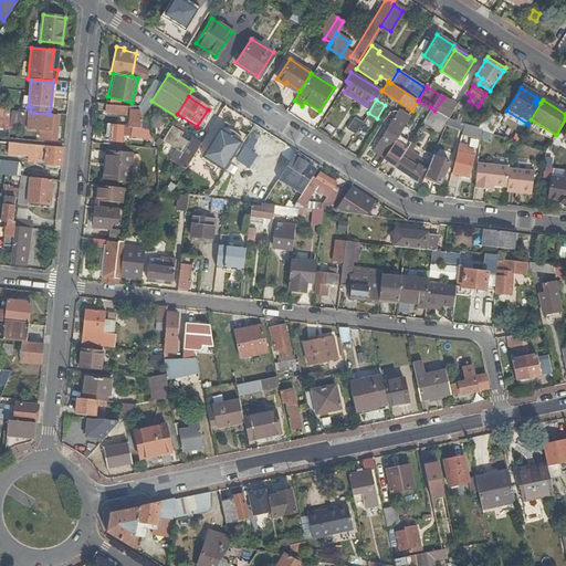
[(103,112),(124,114),(125,106),(104,104),(103,112)]
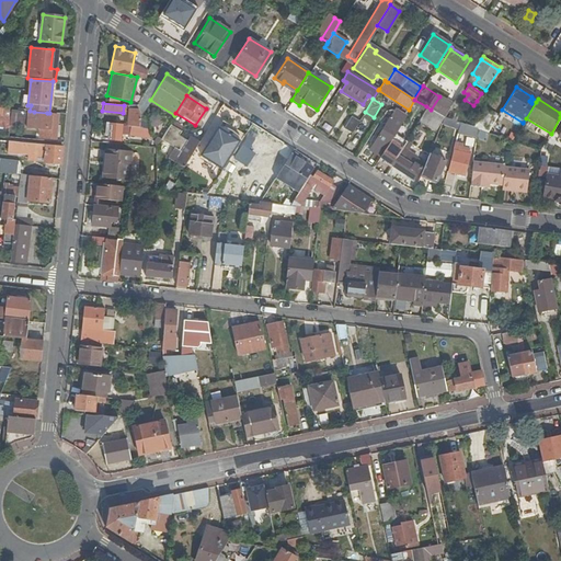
[(426,106),(419,118),(435,128),(443,117),(431,110),(426,106)]
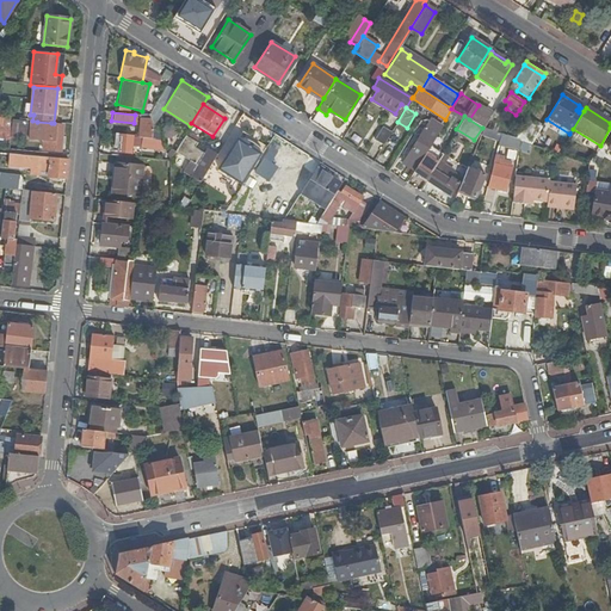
[(482,128),(500,135),(518,141),(530,144),(542,125),(525,116),(518,130),(488,118),(482,128)]
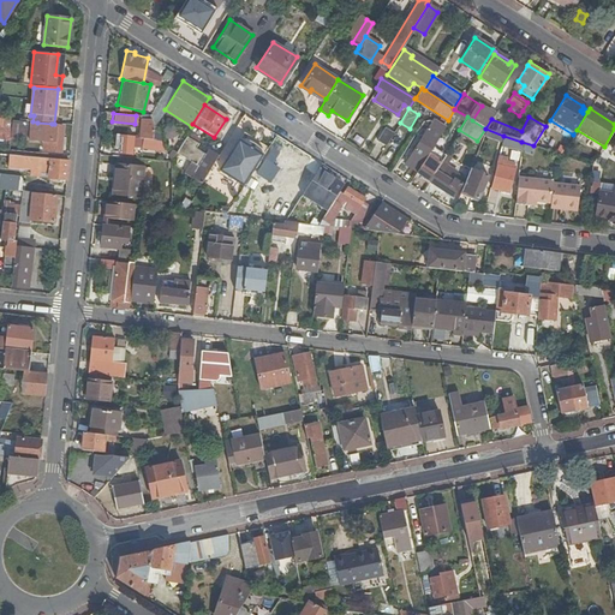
[(0,138),(10,141),(11,137),(12,120),(0,118),(0,138)]
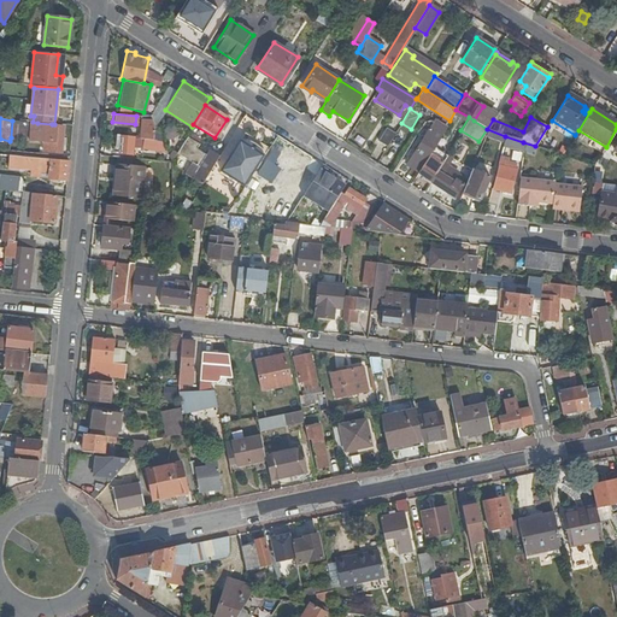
[(148,119),(141,118),(139,137),(140,137),(151,140),(153,128),(148,119)]
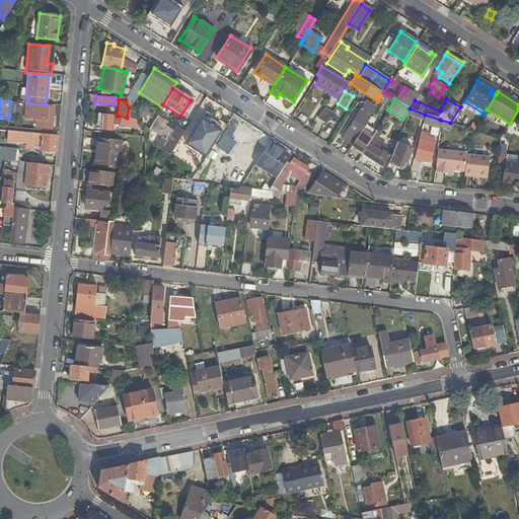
[(10,101),(9,116),(21,117),(23,102),(10,100),(10,101)]
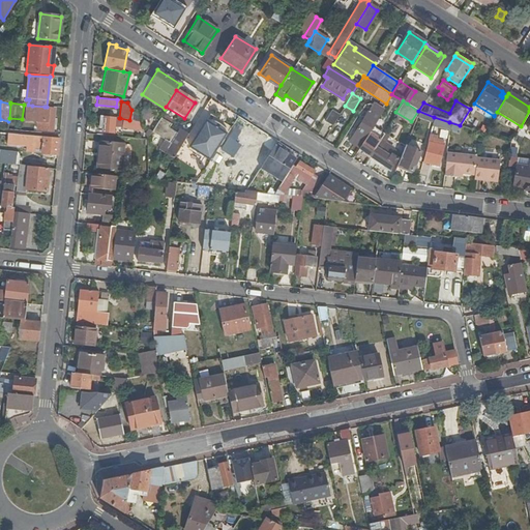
[(373,102),(370,107),(365,113),(349,139),(359,145),(367,131),(382,109),(373,102)]
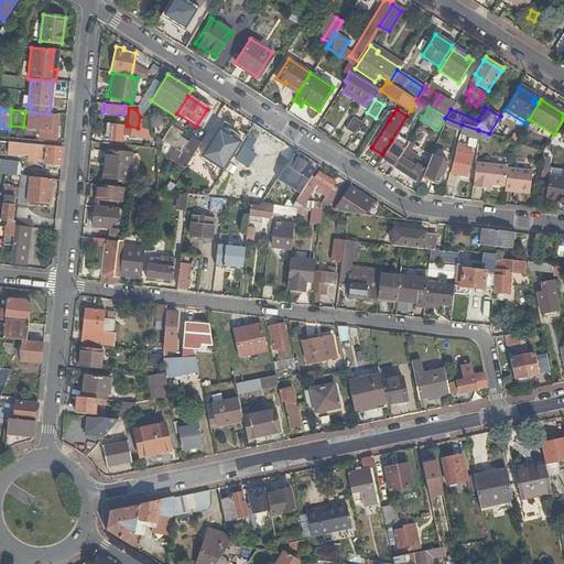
[(393,114),(387,109),(382,116),(389,120),(393,114)]
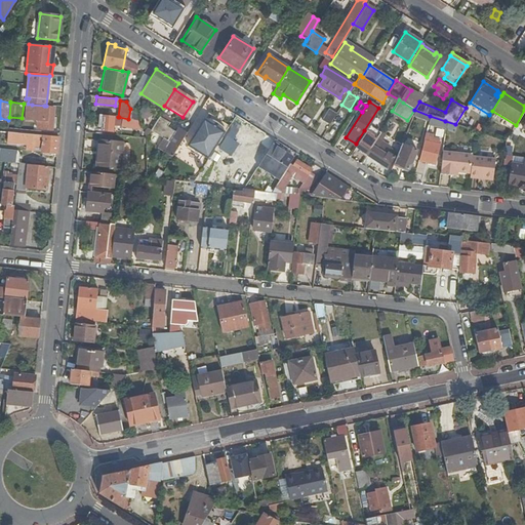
[(44,108),(44,106),(32,105),(30,120),(42,121),(42,130),(51,130),(53,109),(44,108)]
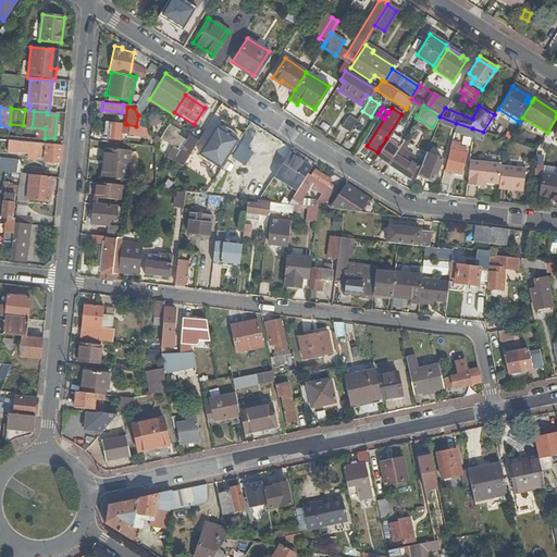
[(348,132),(355,121),(347,116),(341,127),(348,132)]
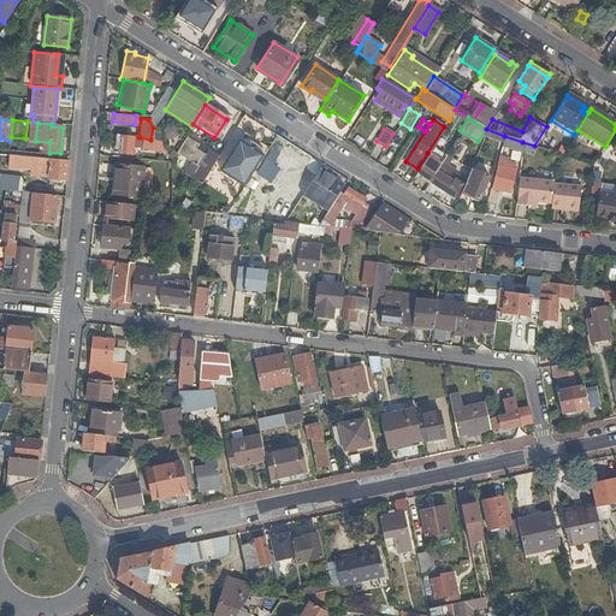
[(504,136),(486,129),(484,135),(503,142),(504,136)]
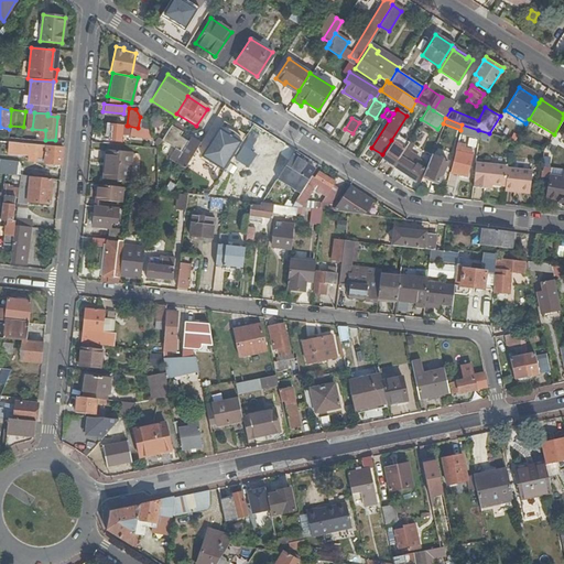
[(221,120),(199,155),(221,171),(245,136),(221,120)]
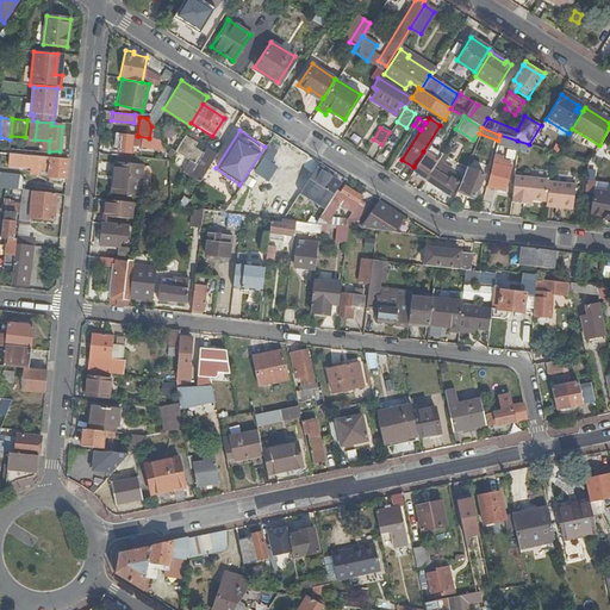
[(186,162),(179,173),(197,184),(215,154),(205,148),(204,150),(193,144),(197,139),(185,131),(175,148),(172,153),(186,162)]
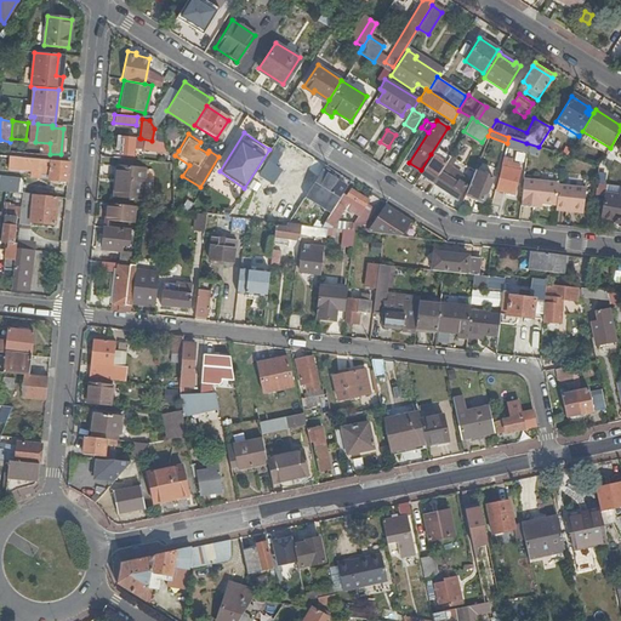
[(118,154),(131,155),(132,137),(119,136),(118,154)]
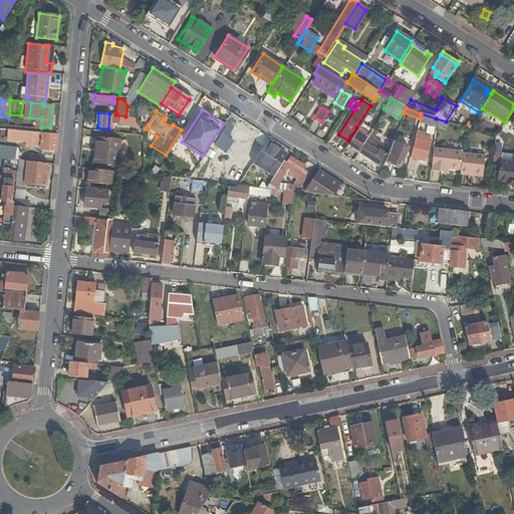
[(116,114),(115,122),(137,125),(134,119),(133,117),(125,116),(116,114)]
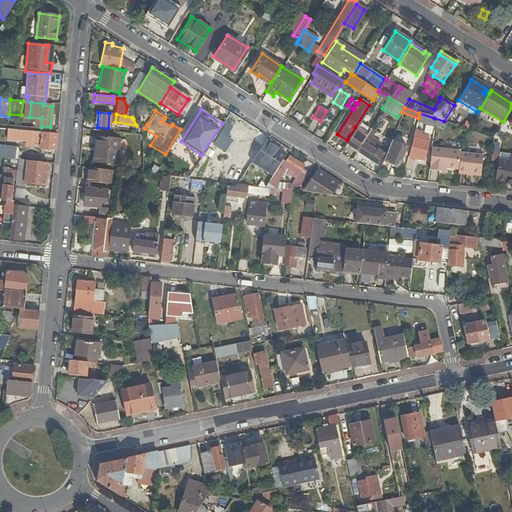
[(136,115),(133,119),(136,125),(140,134),(144,128),(147,124),(136,115)]
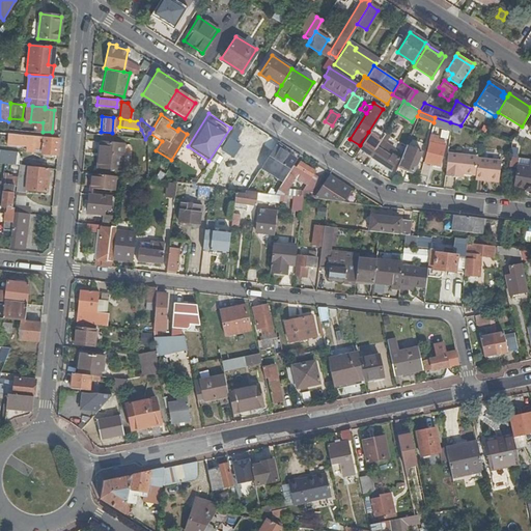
[(231,142),(240,147),(253,127),(246,121),(231,142)]
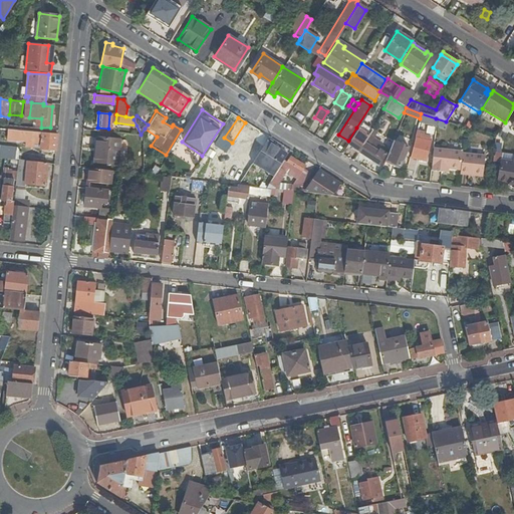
[(367,135),(356,127),(348,141),(347,143),(346,144),(357,151),(364,140),(365,138),(367,135)]
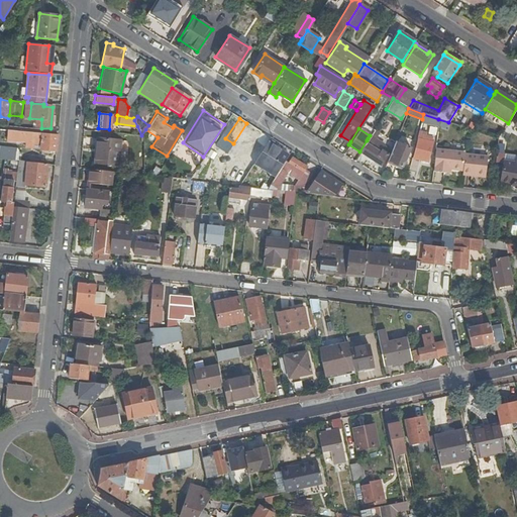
[(58,135),(6,130),(5,135),(18,137),(18,141),(26,142),(26,140),(41,142),(40,150),(47,150),(52,151),(56,151),(58,135)]
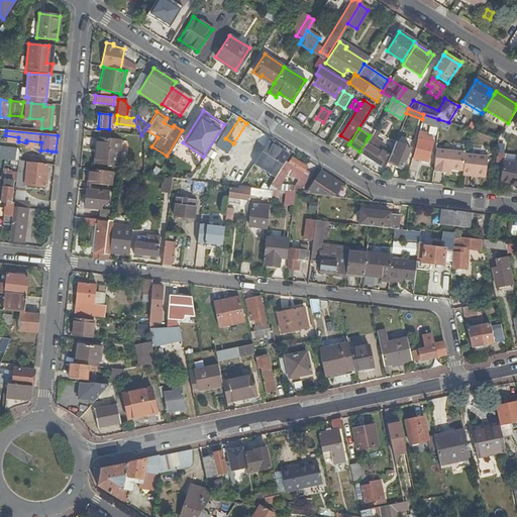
[(340,135),(339,137),(349,143),(350,141),(340,135)]
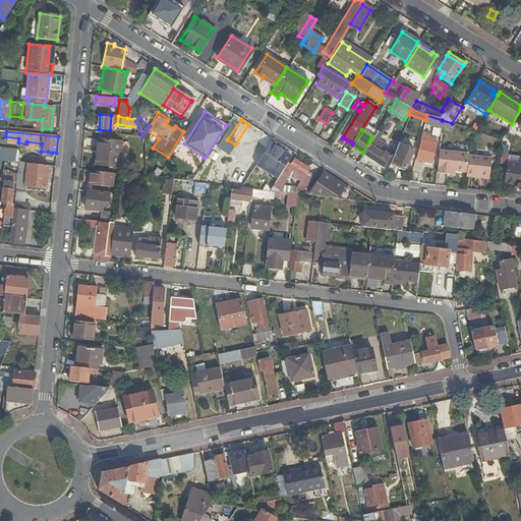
[(435,142),(420,139),(412,170),(419,172),(422,161),(429,163),(435,142)]
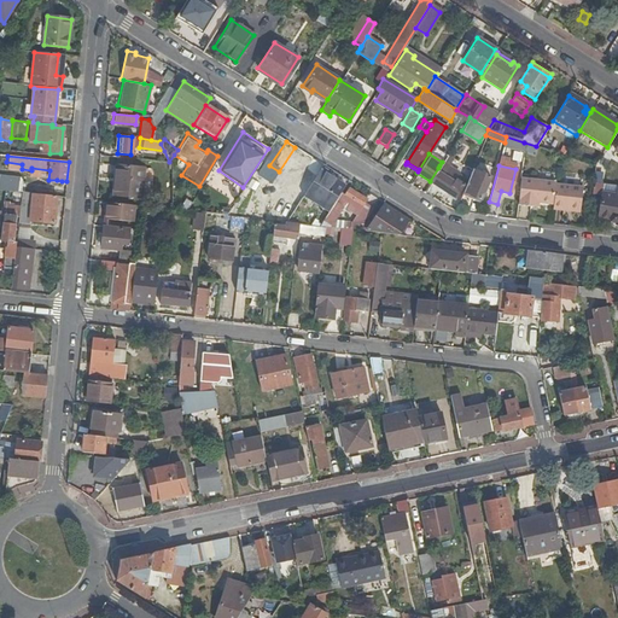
[(139,197),(141,170),(112,167),(110,194),(139,197)]
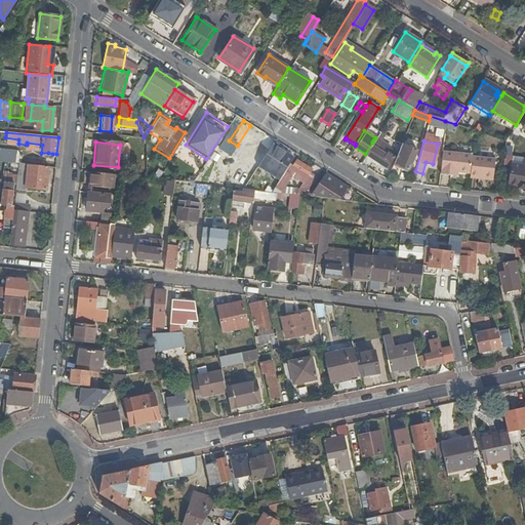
[(372,143),(365,154),(386,167),(393,156),(372,143)]
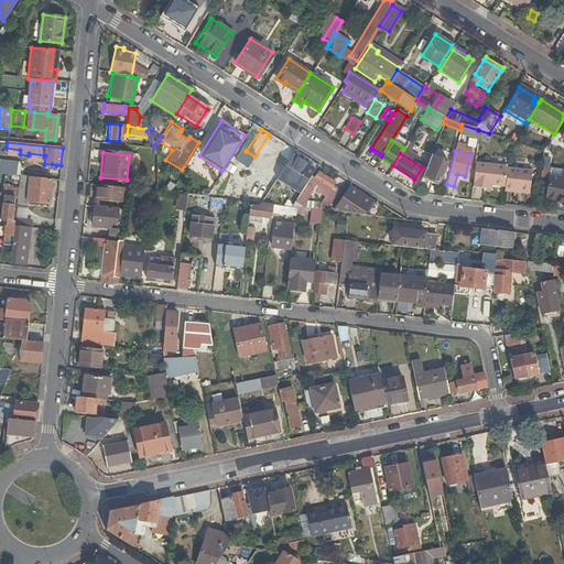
[(431,153),(425,166),(422,174),(426,175),(425,176),(438,181),(447,161),(431,153)]
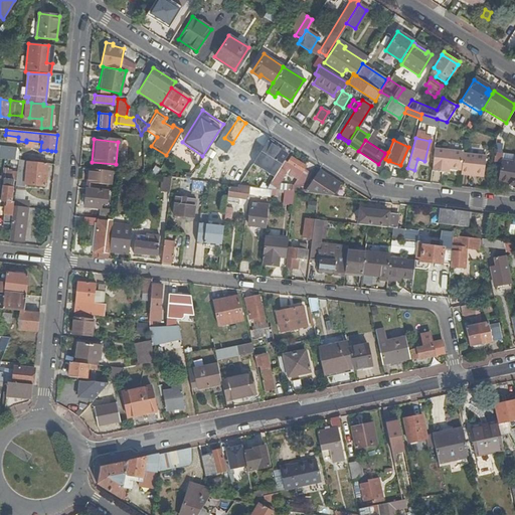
[(287,155),(266,142),(251,163),(267,172),(273,176),(287,155)]
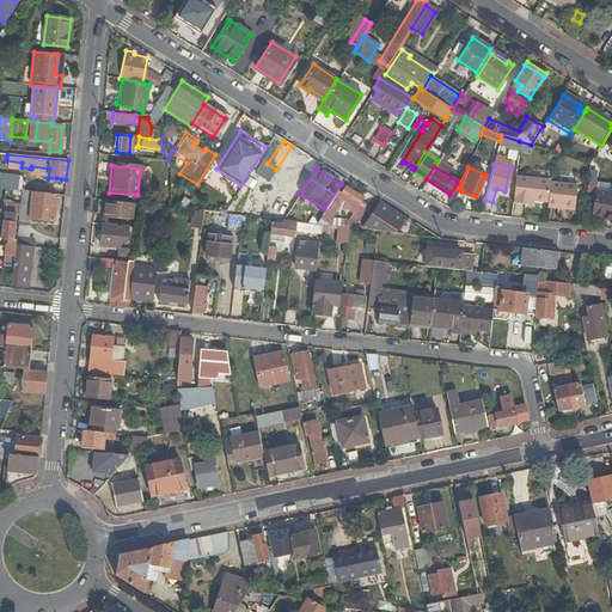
[(0,176),(0,188),(5,189),(19,191),(20,178),(0,176)]
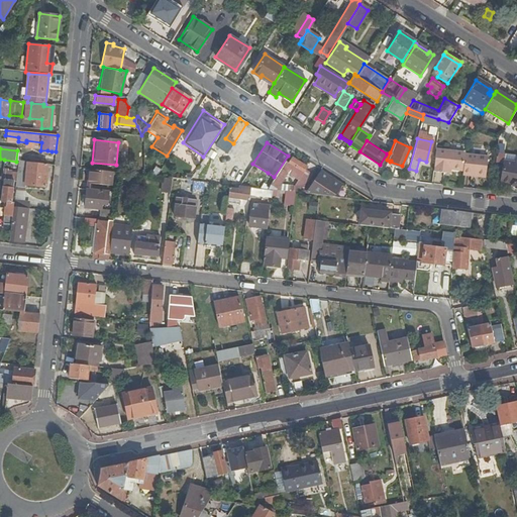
[(464,152),(435,148),(432,170),(461,174),(464,152)]
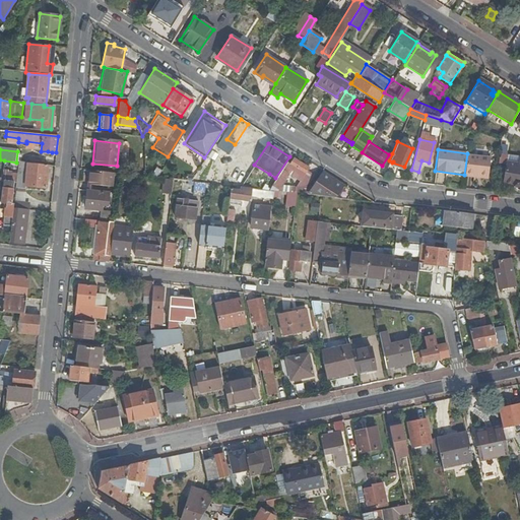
[(490,157),(467,153),(464,175),(473,177),(473,174),(486,176),(490,157)]
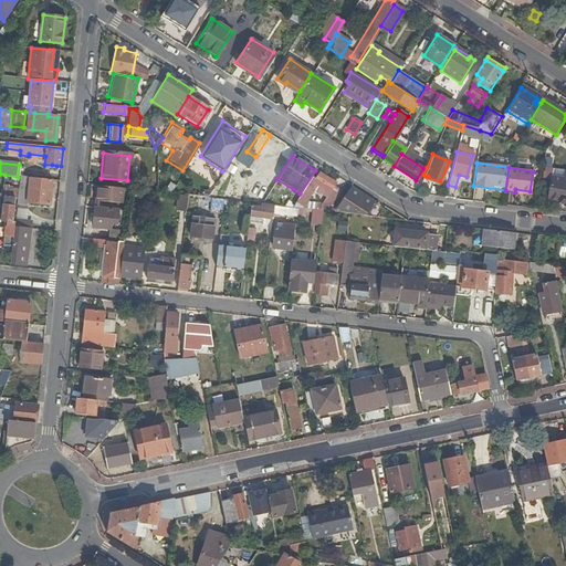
[(563,203),(563,206),(565,206),(565,169),(565,170),(564,177),(549,175),(546,200),(557,202),(563,203)]
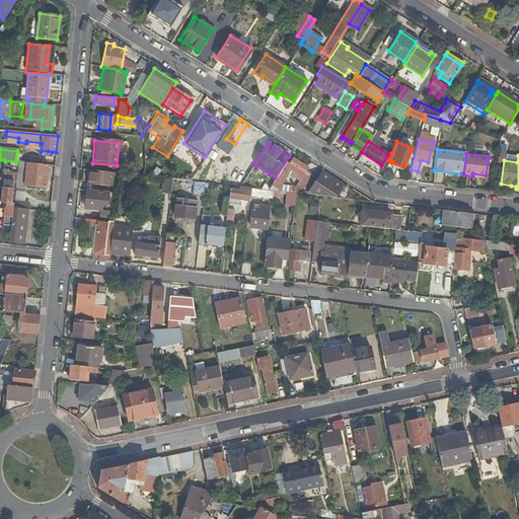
[(292,157),(289,163),(297,169),(303,173),(307,167),(292,157)]
